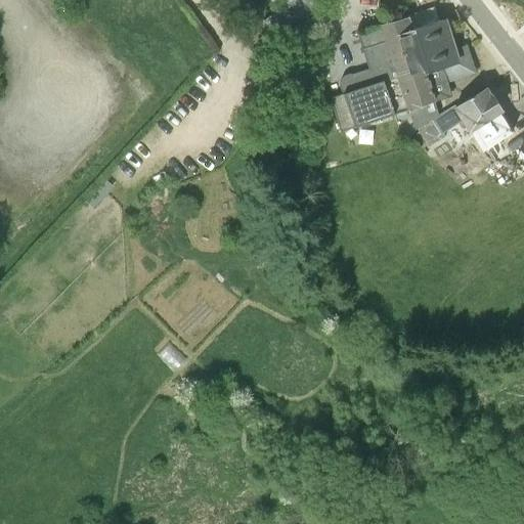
[(415,29),(438,20),(434,6),(409,17),(415,29)]
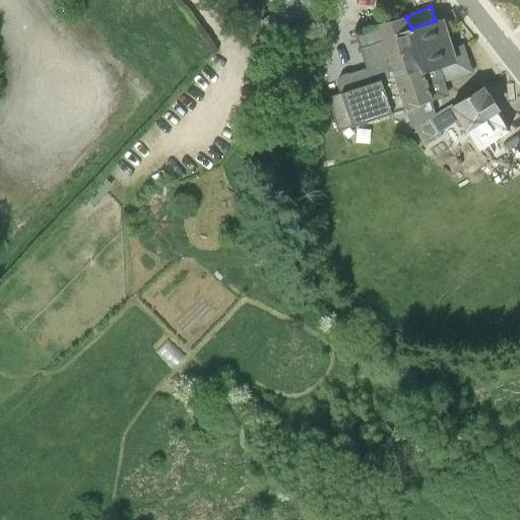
[(411,28),(406,17),(376,24),(382,42),(359,49),(365,70),(347,74),(346,74),(343,74),(341,74),(339,76),(337,80),(336,83),(337,87),(338,89),(340,92),(340,93),(327,98),(337,129),(390,113),(405,108),(411,129),(412,128),(431,116),(435,114),(431,101),(448,95),(444,80),(470,72),(462,45),(448,49),(439,19),(435,20),(411,28)]
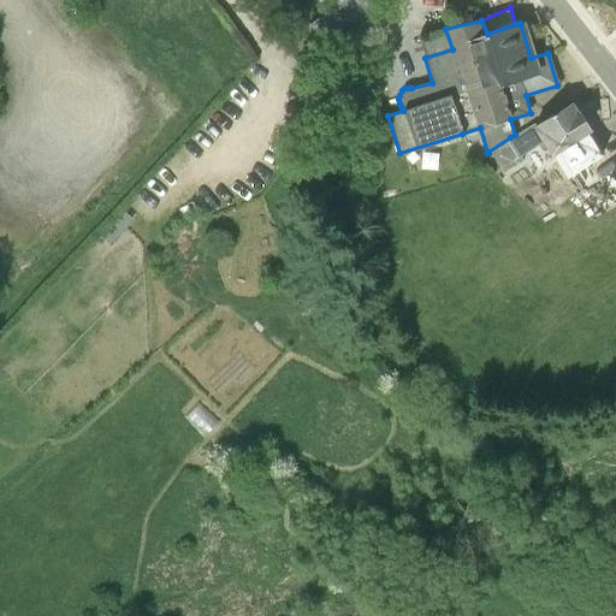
[(510,137),(489,152),(502,172),(522,159),(520,157),(542,142),(550,155),(588,130),(587,129),(588,123),(585,116),(579,114),(572,104),(535,126),(534,124),(515,135),(510,137)]
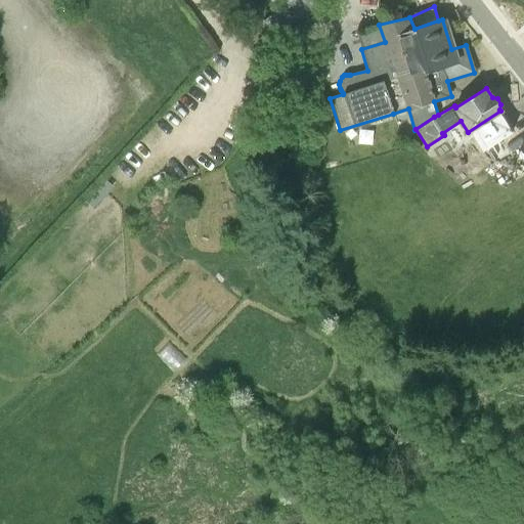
[(158,352),(175,370),(190,357),(173,339),(158,352)]
